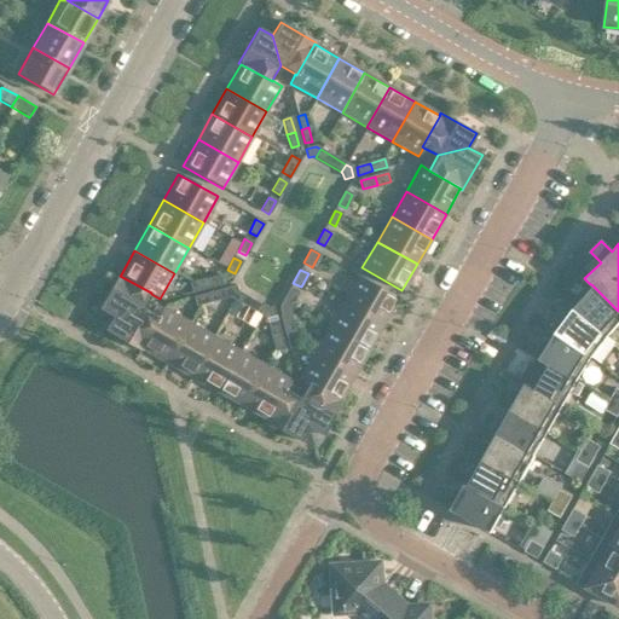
[(151,294),(151,293),(120,276),(121,275),(119,273),(98,310),(111,317),(143,308),(151,294)]
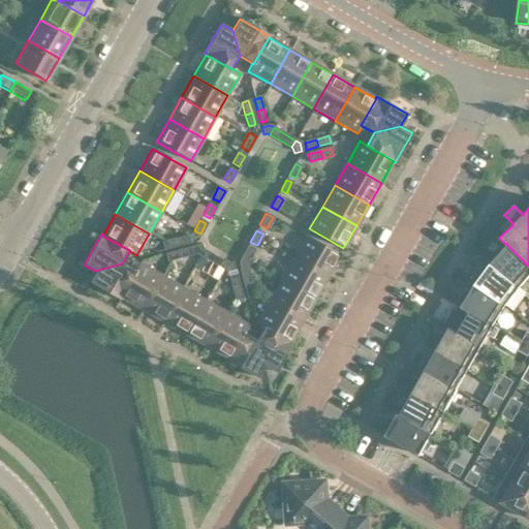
[(174,239),(176,247),(188,244),(186,236),(174,239)]
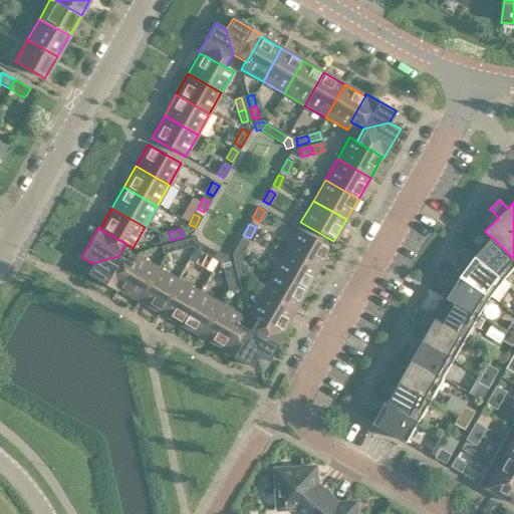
[(297,229),(284,251),(317,270),(330,248),(297,229)]
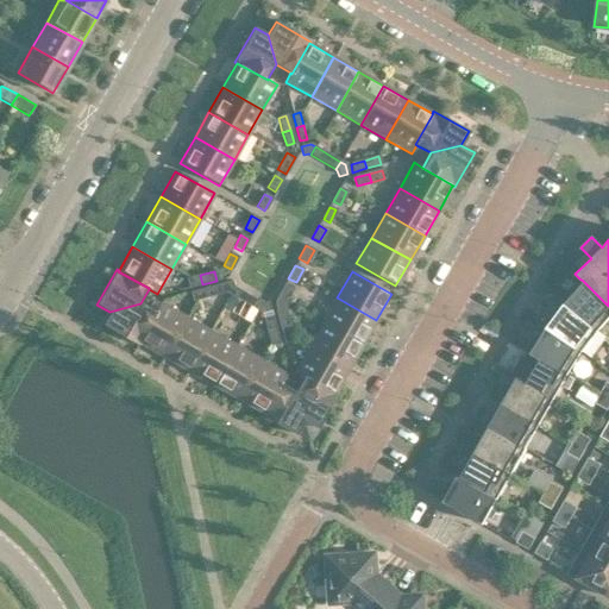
[(202,284),(200,275),(184,280),(188,289),(202,284)]
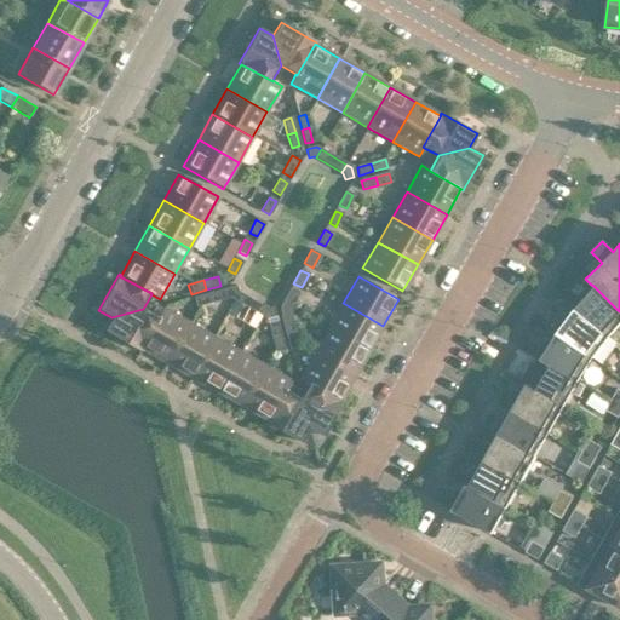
[(568,306),(570,308),(572,308),(608,337),(619,322),(619,311),(592,285),(591,285),(585,292),(584,290),(568,306)]
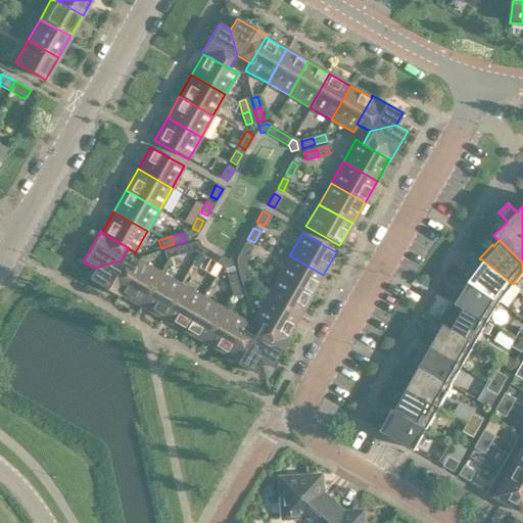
[(192,251),(197,254),(201,247),(199,246),(198,242),(188,245),(190,252),(192,251)]
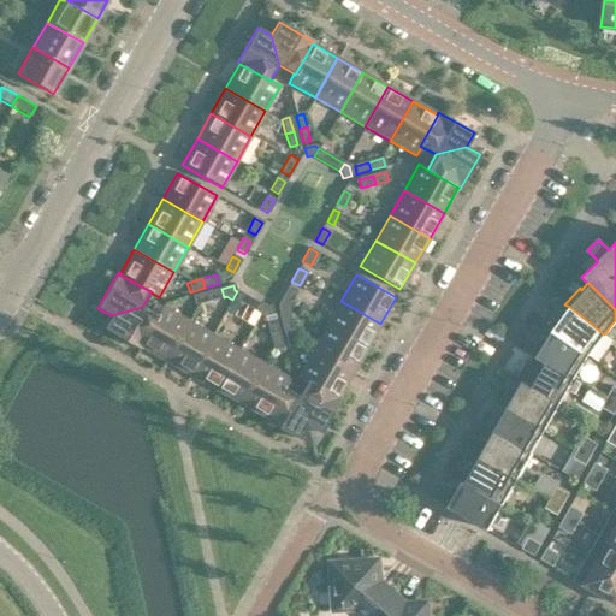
[(289,286),(282,300),(289,304),(296,291),(289,286)]
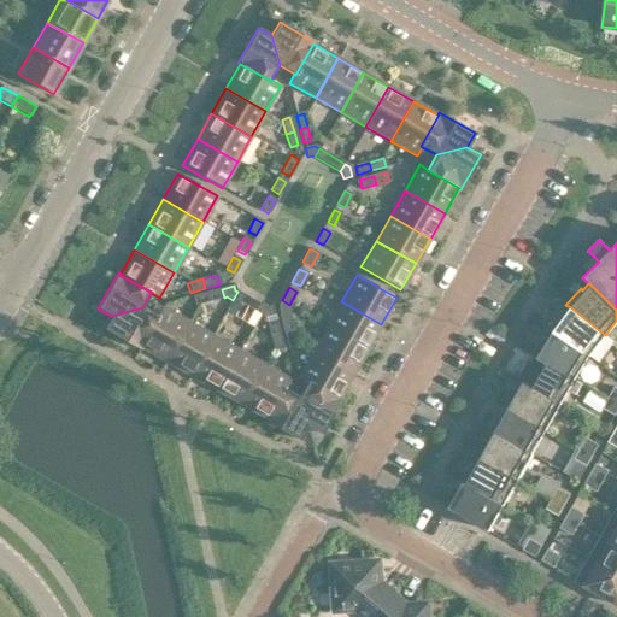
[(222,289),(206,293),(209,301),(224,298),(222,289)]
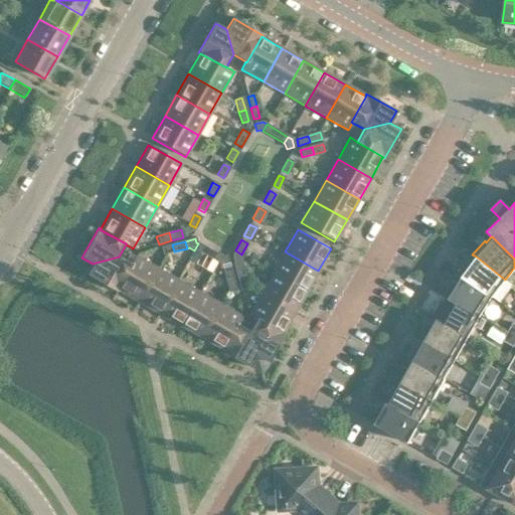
[(194,250),(215,263),(219,255),(198,243),(194,250)]
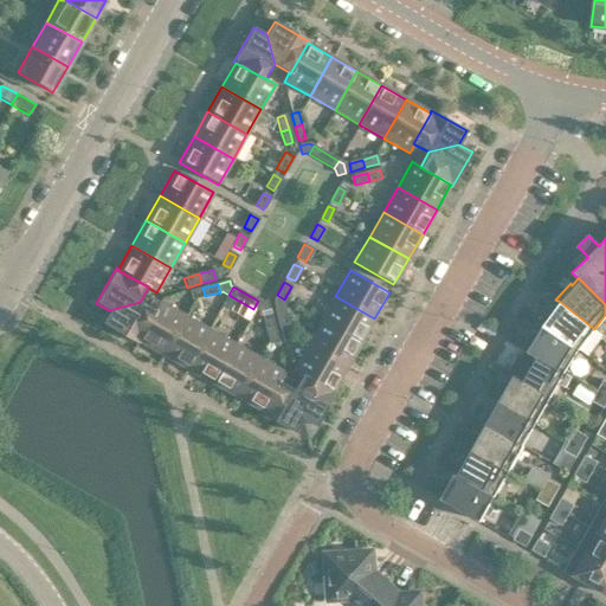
[(205,296),(202,288),(188,291),(191,300),(205,296)]
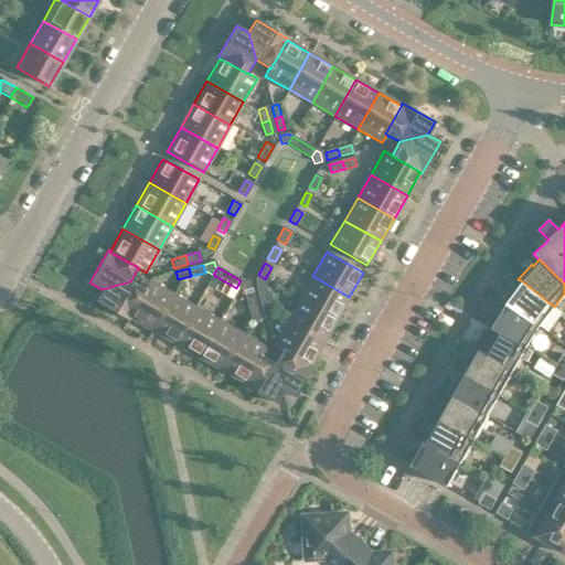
[(336,319),(349,297),(312,276),(299,299),(336,319)]
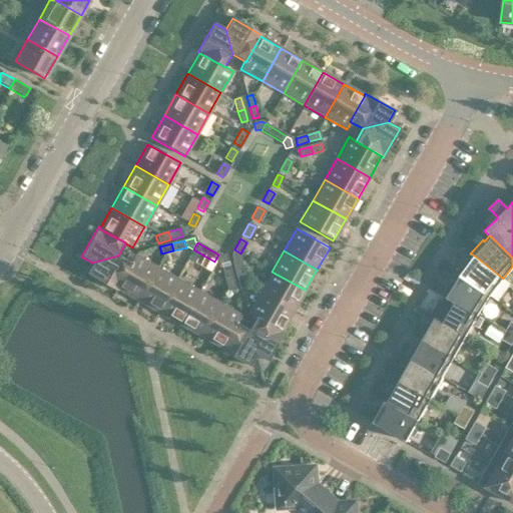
[(220,257),(218,254),(214,262),(217,264),(227,263),(225,255),(220,257)]
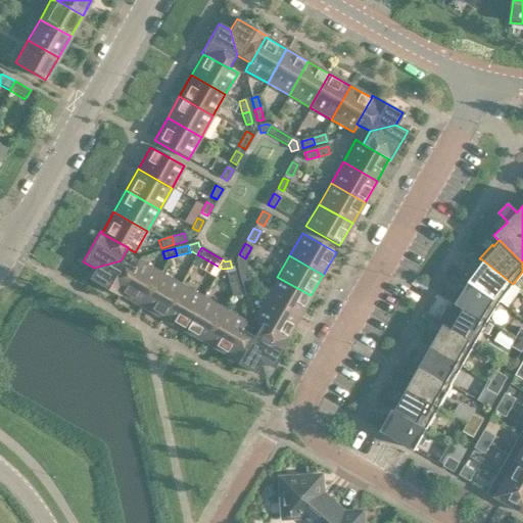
[(464,279),(466,281),(466,280),(498,302),(513,284),(482,259),(481,259),(477,266),(475,265),(464,279)]
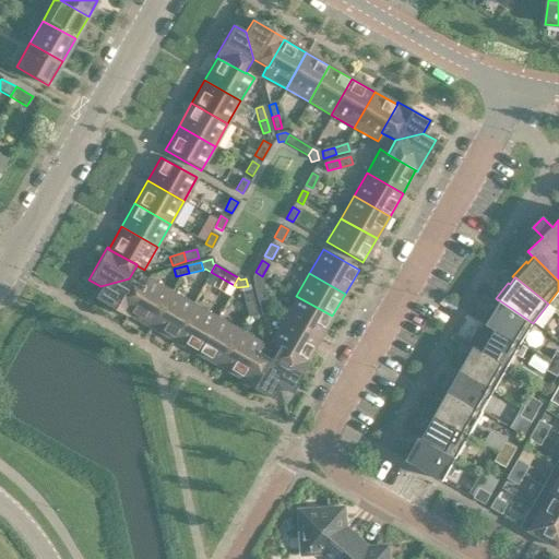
[(127,316),(127,314),(142,286),(129,278),(100,286),(94,298),(126,317),(127,316)]
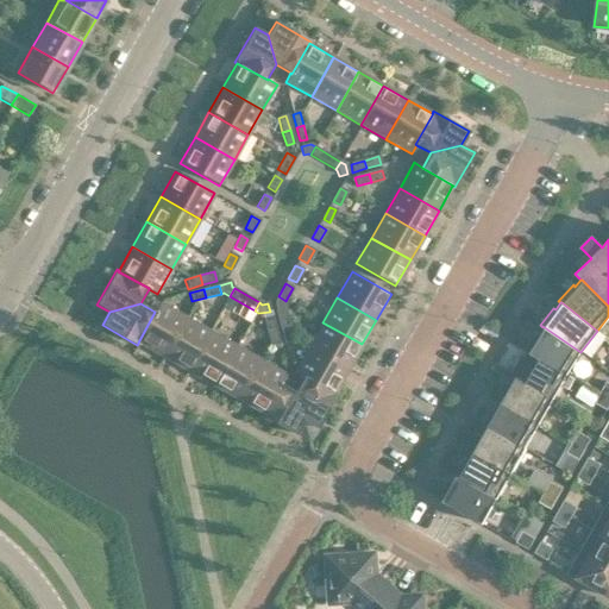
[(155,312),(138,343),(138,344),(163,357),(186,318),(159,303),(155,312)]
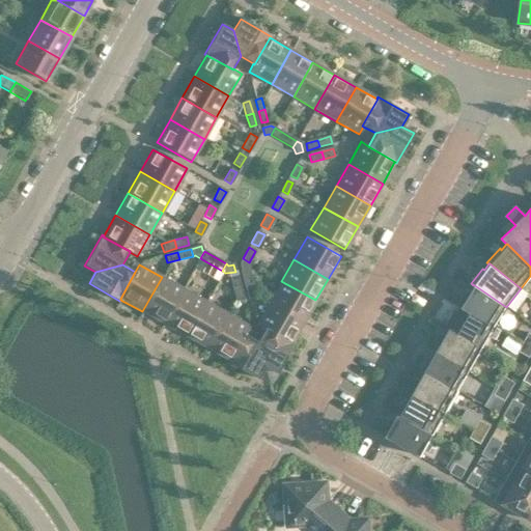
[(241,275),(244,286),(251,284),(248,273),(241,275)]
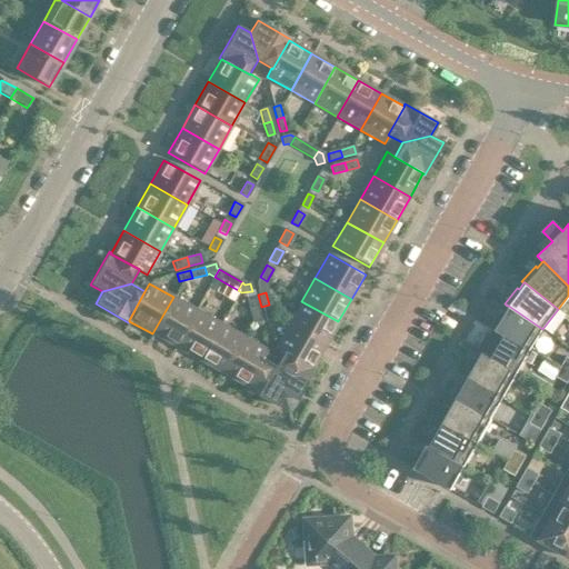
[(246,298),(249,310),(257,308),(253,296),(246,298)]
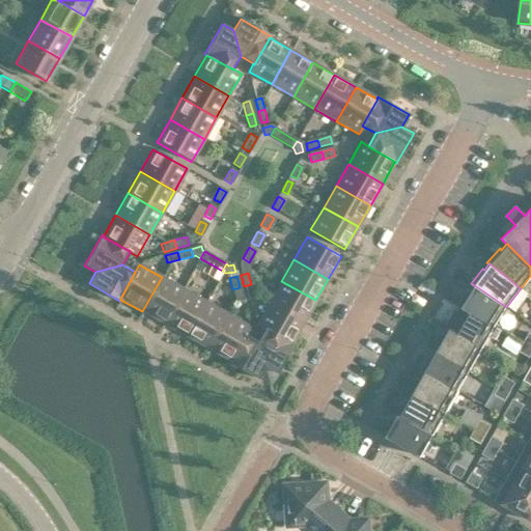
[(164,324),(182,291),(183,289),(162,277),(142,311),(164,324)]
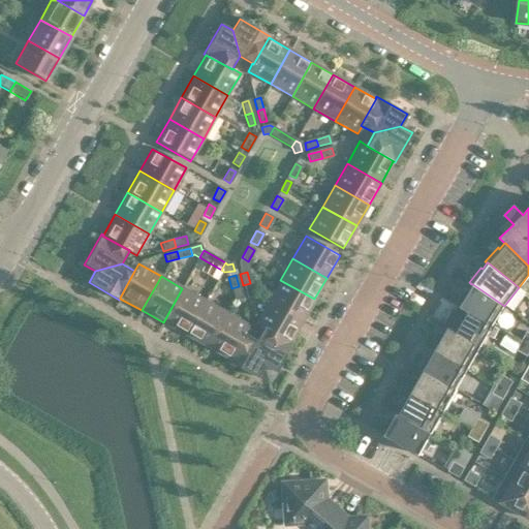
[(302,320),(314,299),(280,280),(268,301),(302,320)]
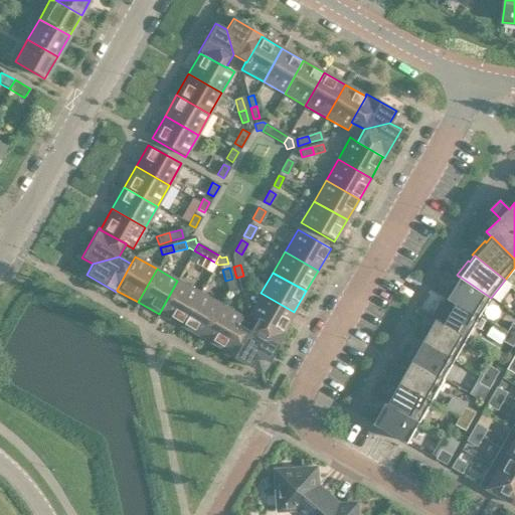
[(243,276),(236,278),(239,290),(247,288),(243,276)]
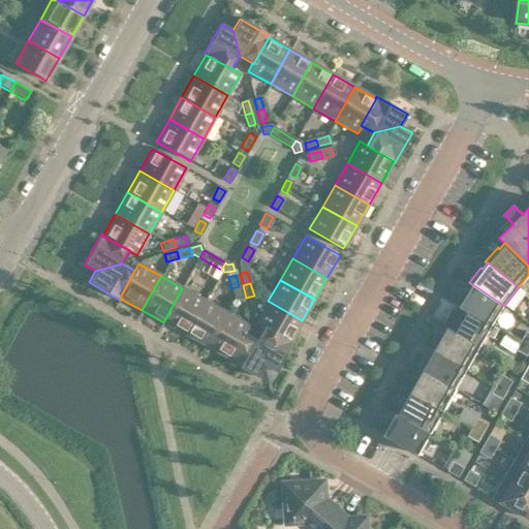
[(465,289),(455,305),(458,306),(492,325),(504,306),(471,283),(471,284),(467,290),(465,289)]
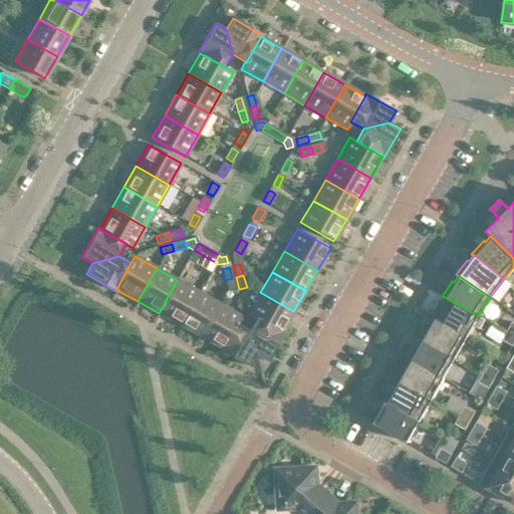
[(225,280),(228,292),(235,290),(232,278),(225,280)]
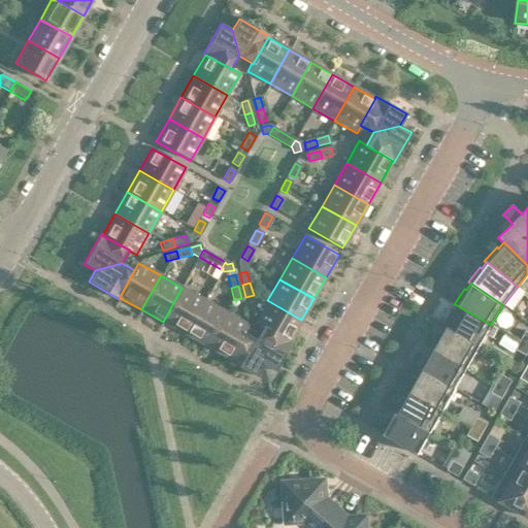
[(182,288),(180,290),(163,322),(184,334),(202,302),(203,300),(182,288)]
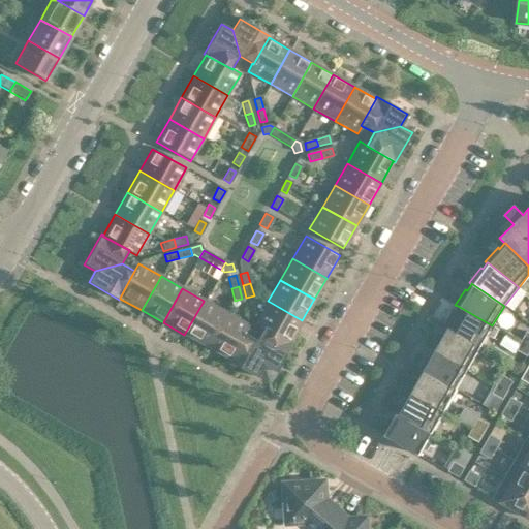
[(204,301),(203,303),(184,335),(206,347),(225,313),(204,301)]
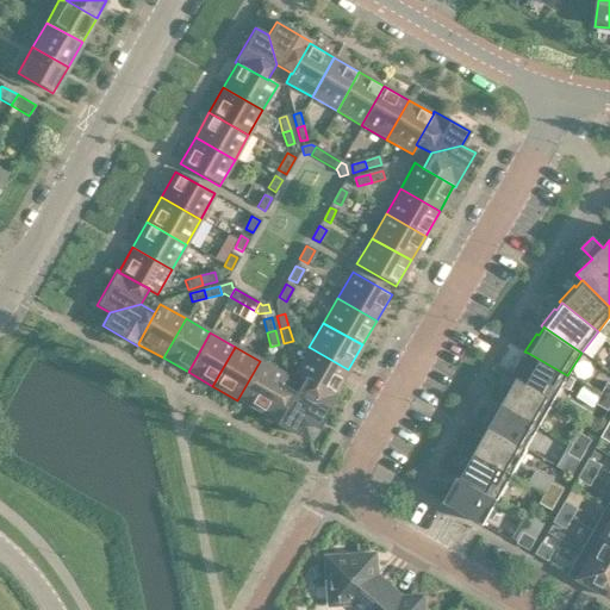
[(335,394),(348,369),(309,347),(294,373),(304,378),(304,377),(335,394)]
